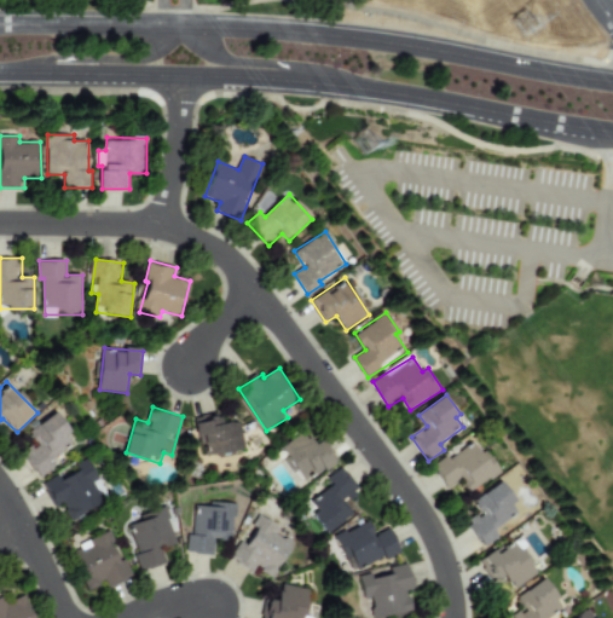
[(28,432),(35,442),(22,452),(41,478),(55,467),(50,461),(77,440),(56,411),(28,432)]
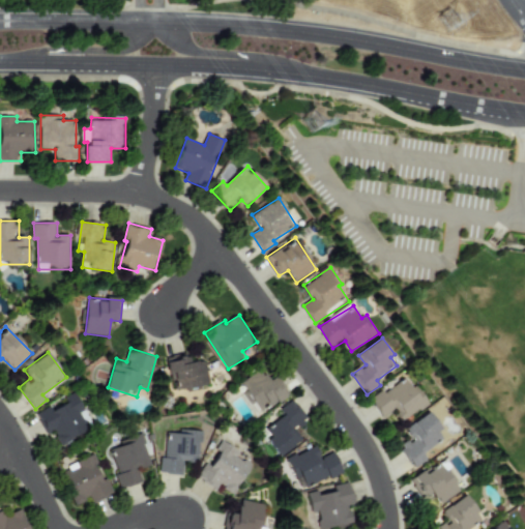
[(169,357),(175,390),(211,384),(206,360),(192,363),(190,353),(169,357)]
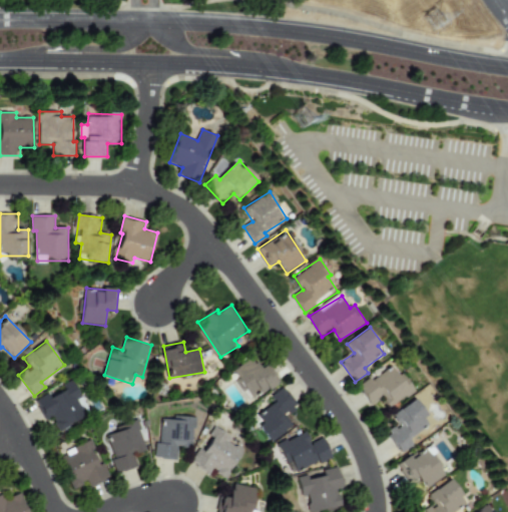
[(270,363),(262,369),(254,357),(234,371),(256,400),(283,380),(270,363)]
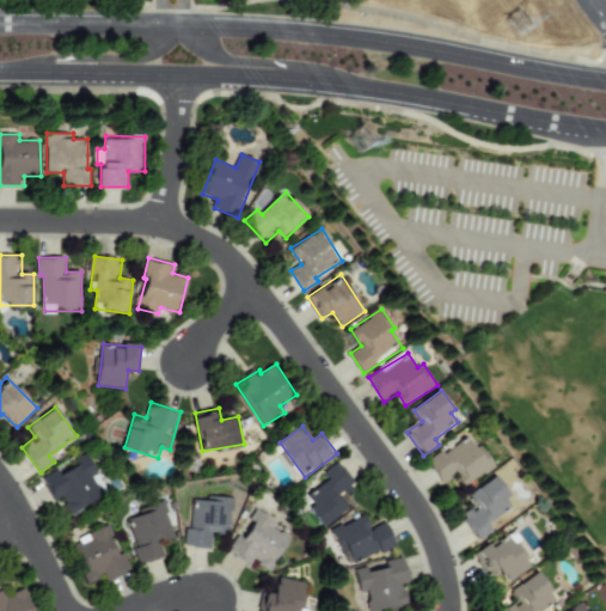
[(430,460),(444,483),(458,475),(465,487),(496,466),(484,446),(478,450),(470,435),(430,460)]
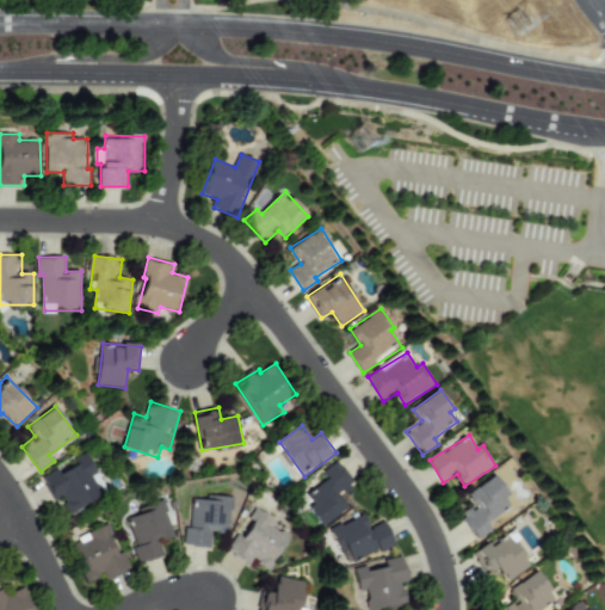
[(44,478),(55,500),(62,498),(69,513),(106,494),(98,479),(99,478),(87,453),(74,458),(76,462),(44,478)]
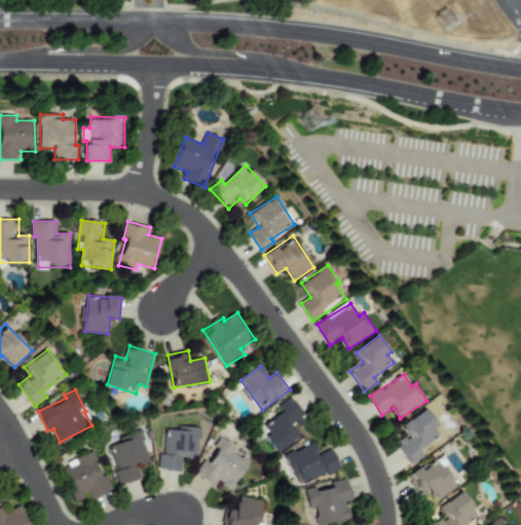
[(280,452),(302,438),(295,427),(308,418),(293,397),(280,405),(285,412),(262,426),(280,452)]
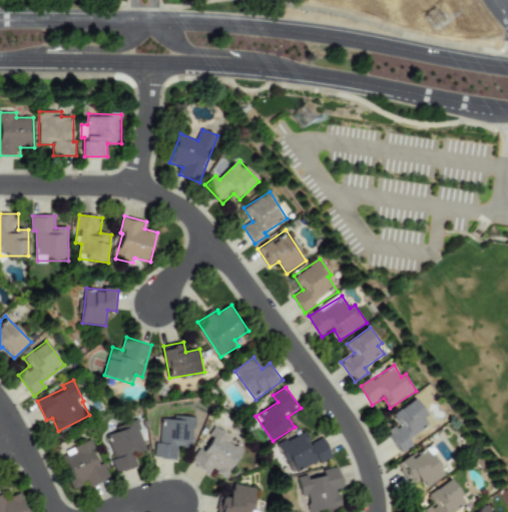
[(394,415),(401,425),(389,433),(403,453),(417,444),(413,438),(434,424),(417,399),(394,415)]
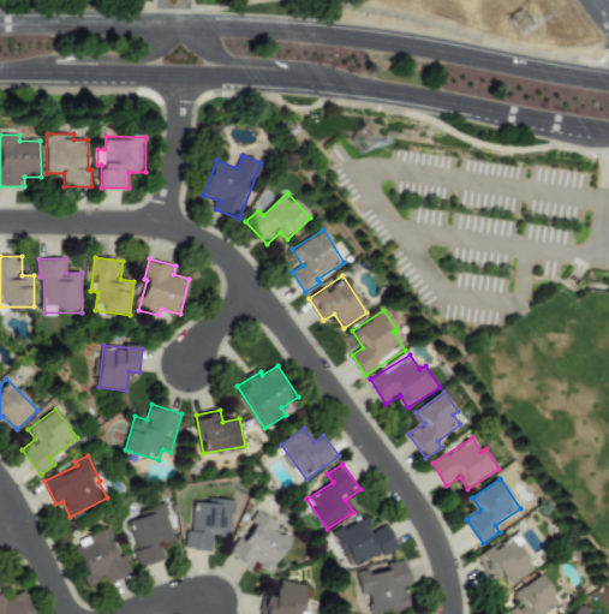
[(193,502),(192,531),(187,531),(186,549),(214,552),(214,535),(232,536),(234,500),(209,499),(209,504),(193,502)]
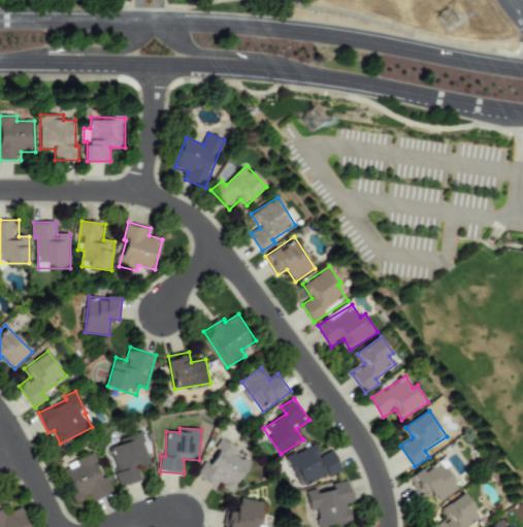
[(142,480),(138,468),(152,463),(141,434),(108,446),(123,487),(142,480)]
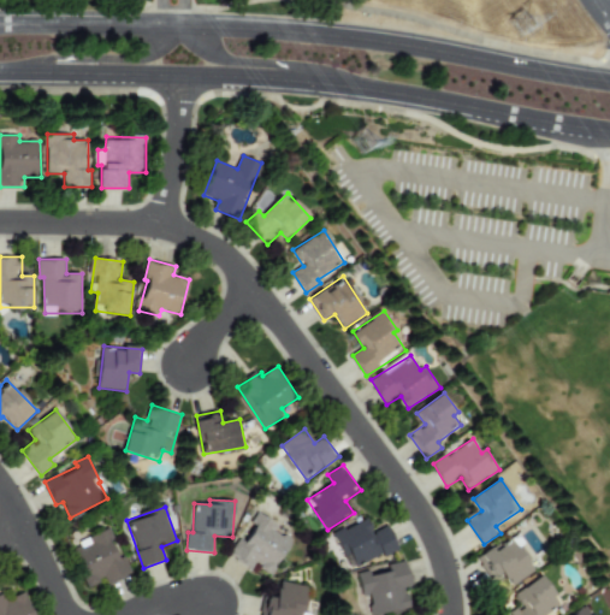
[(292,540),(277,531),(280,525),(258,512),(252,524),(255,526),(247,542),(240,538),(229,556),(253,569),(255,563),(273,573),(292,540)]
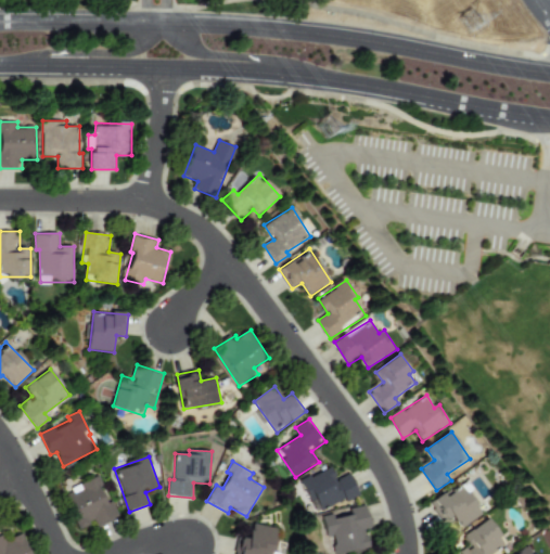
[(361,493),(352,474),(339,479),(333,466),(303,480),(318,513),(361,493)]
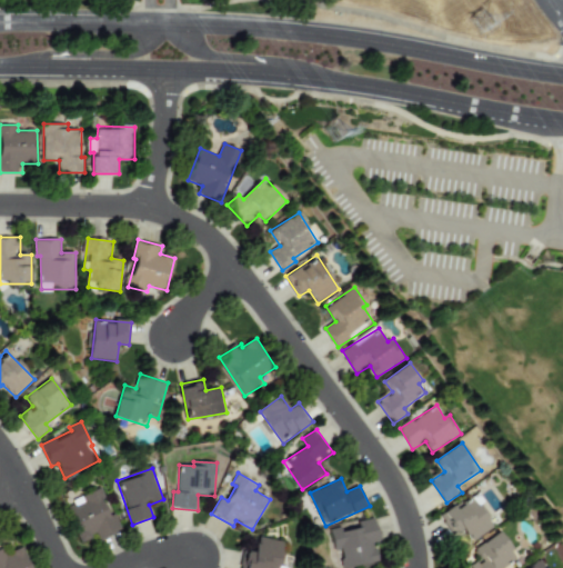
[(81,542),(98,536),(100,540),(121,531),(103,488),(66,504),(81,542)]
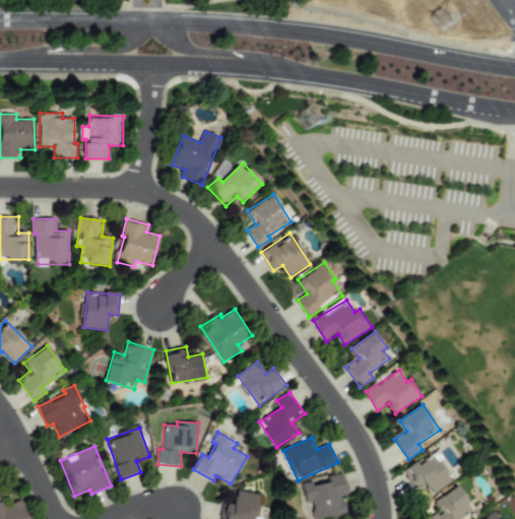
[(404,470),(416,489),(425,482),(434,495),(453,481),(434,455),(425,461),(423,457),(404,470)]
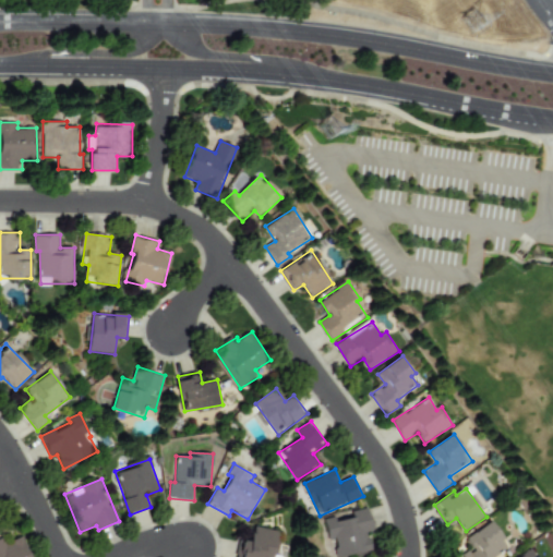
[(374,551),(371,533),(375,532),(371,509),(326,517),(331,540),(336,539),(339,556),(374,551)]
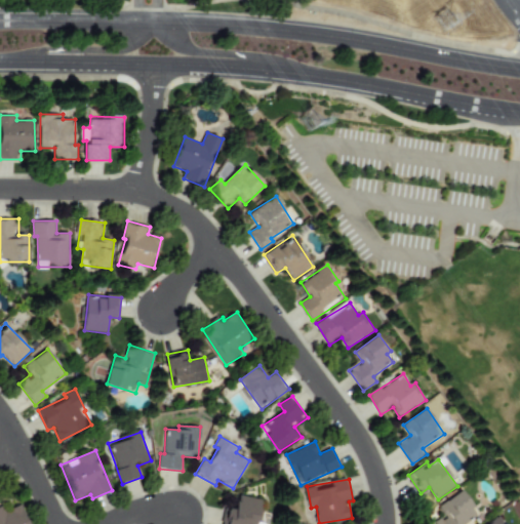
[(440,507),(447,517),(436,523),(466,523),(480,515),(463,490),(440,507)]
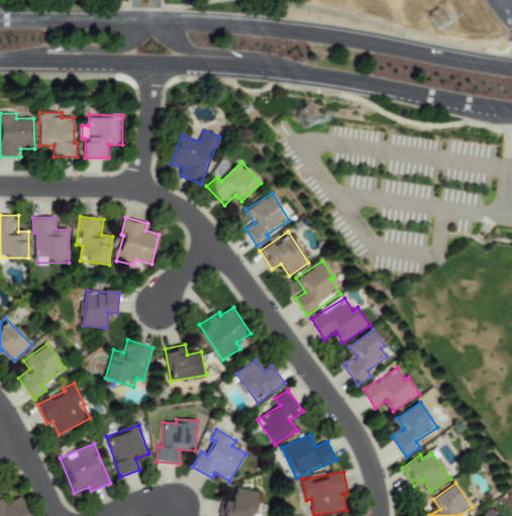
[(257,515),(261,491),(235,488),(233,502),(223,500),(220,515),(257,515)]
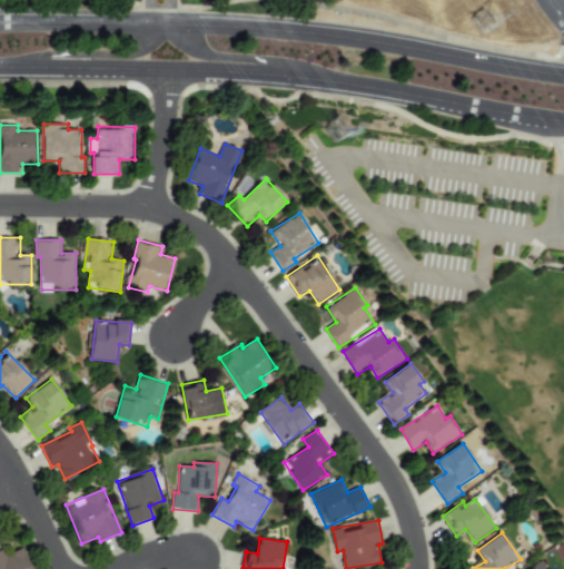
[(0,568),(31,568),(23,547),(3,555),(2,550),(0,551),(0,568)]
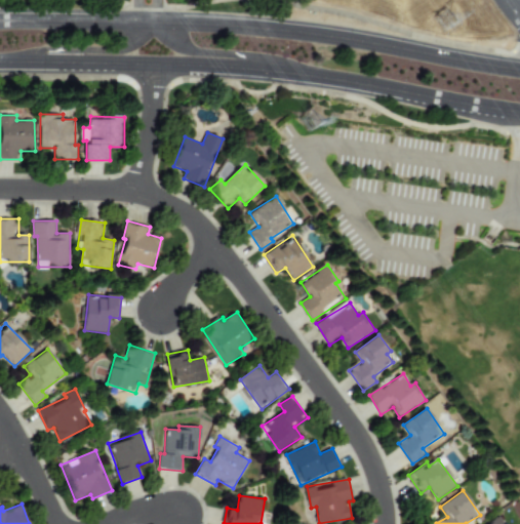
All buildings are outlined.
